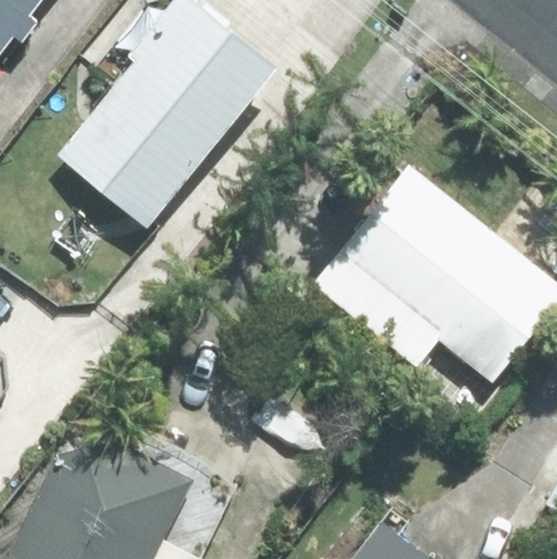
[(0,0),(0,55),(13,40),(19,46),(35,25),(26,19),(41,0),(0,0)]
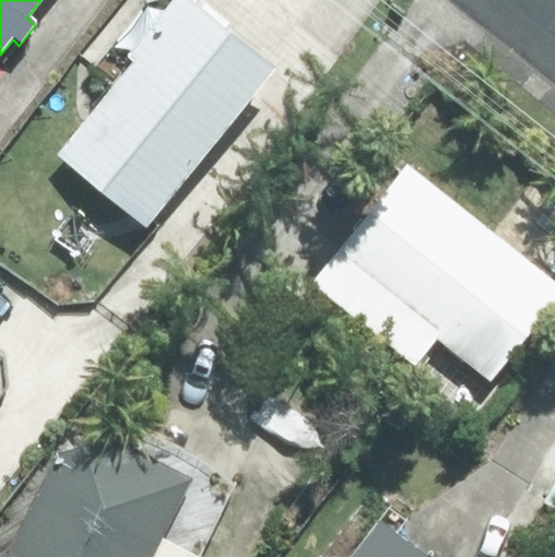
[(77,135),(59,158),(146,229),(273,71),(185,0),(174,0),(69,131),(77,135)]
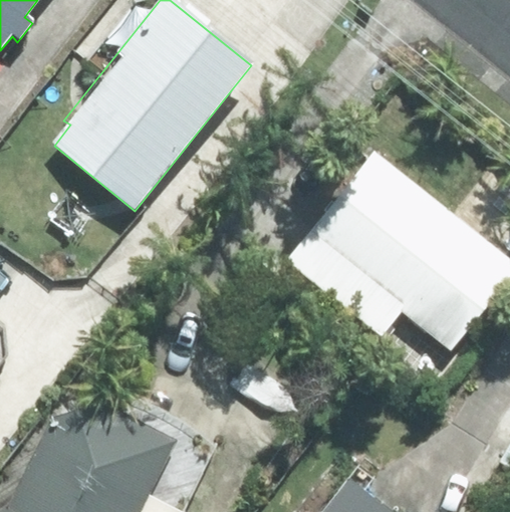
[(466,334),(509,278),(509,257),(506,254),(479,233),(476,232),(432,195),(381,156),(328,223),(356,246),(393,276),(466,334)]
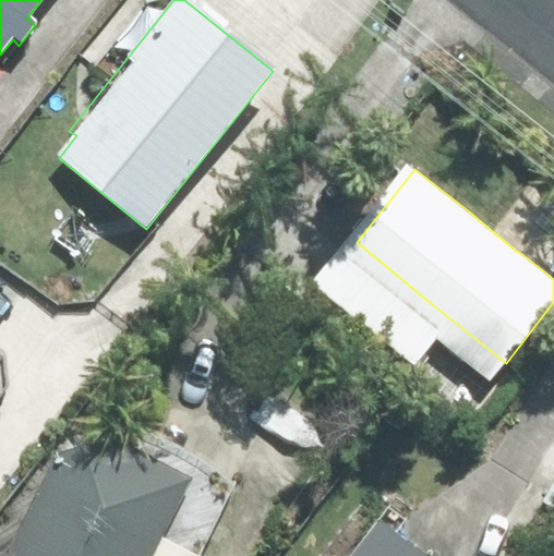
[(184,555),(157,542),(188,483),(109,442),(61,457),(10,552),(3,555),(184,555)]
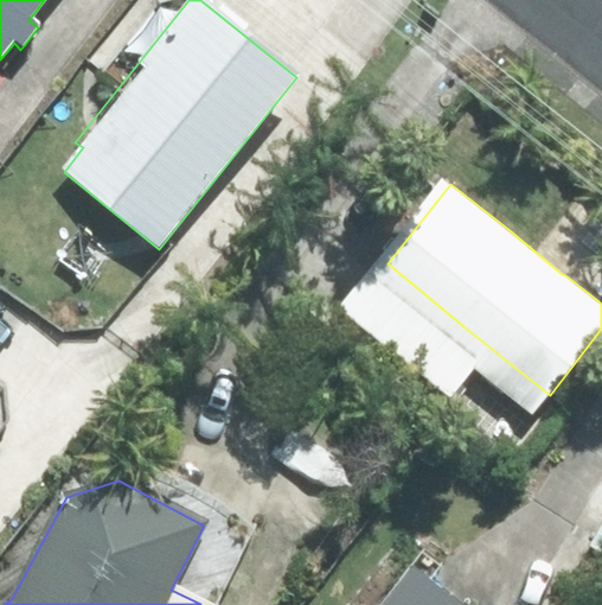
[(444,604),(404,574),(380,604),(444,604)]
